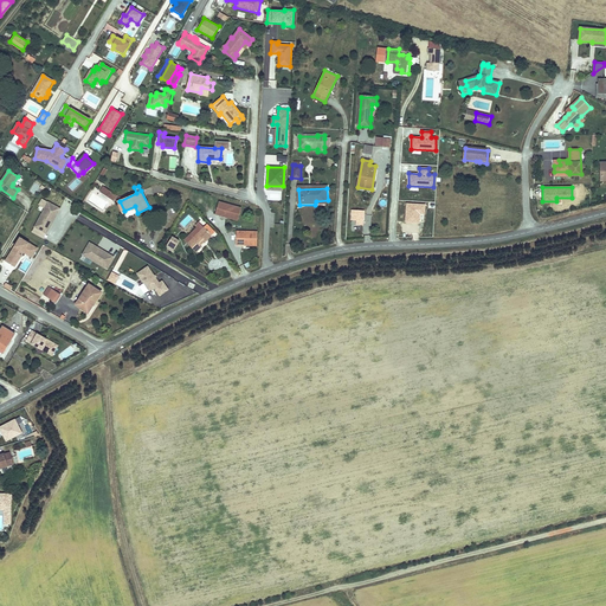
[(115,195),(105,189),(103,194),(113,200),(115,195)]
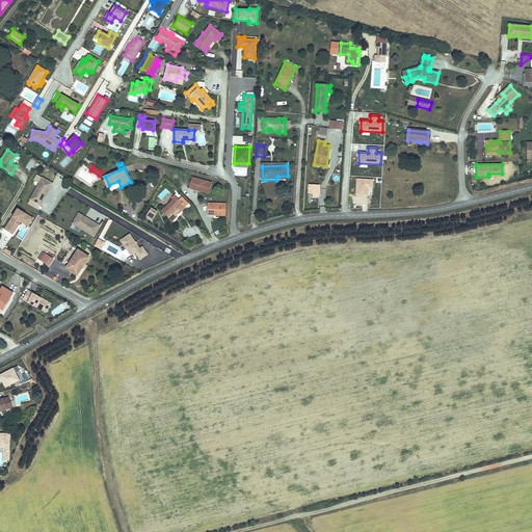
[(237,176),(246,176),(247,168),(237,167),(237,176)]
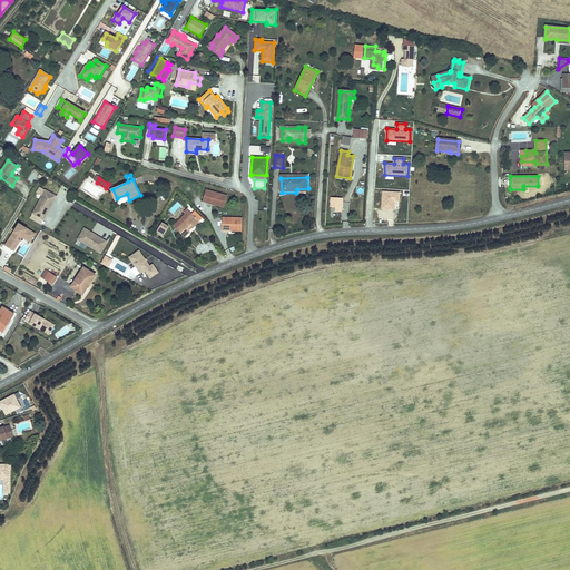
[(225,204),(228,193),(206,187),(204,198),(225,204)]
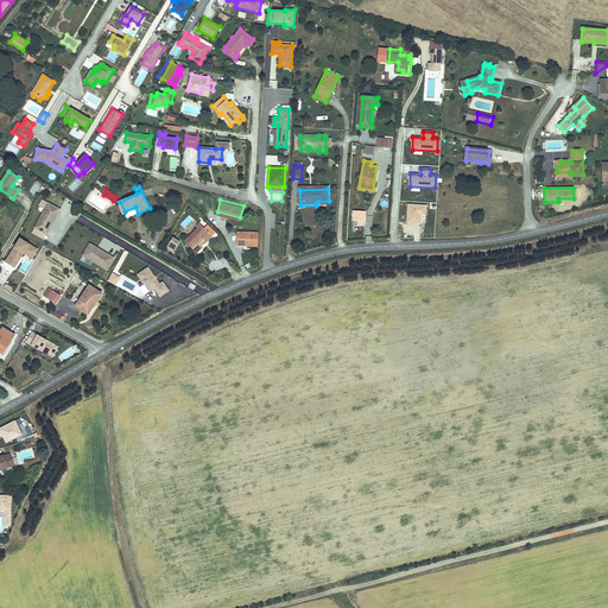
[(46,233),(55,219),(51,216),(52,214),(54,215),(58,207),(48,202),(44,209),(35,227),(46,233)]
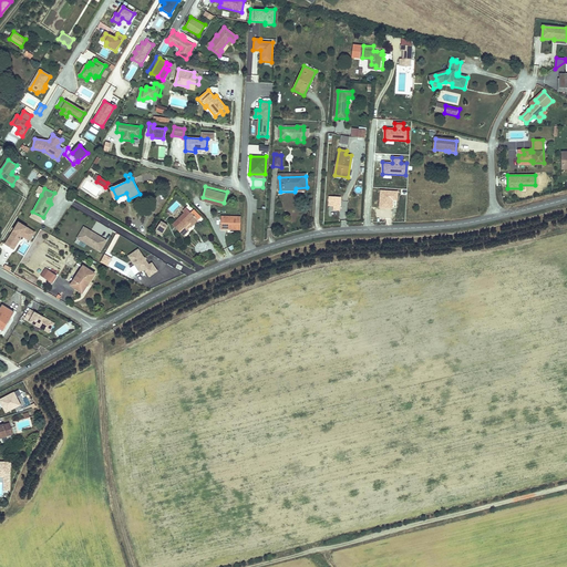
[(398,192),(380,192),(379,205),(381,205),(380,208),(392,208),(392,200),(397,200),(398,192)]
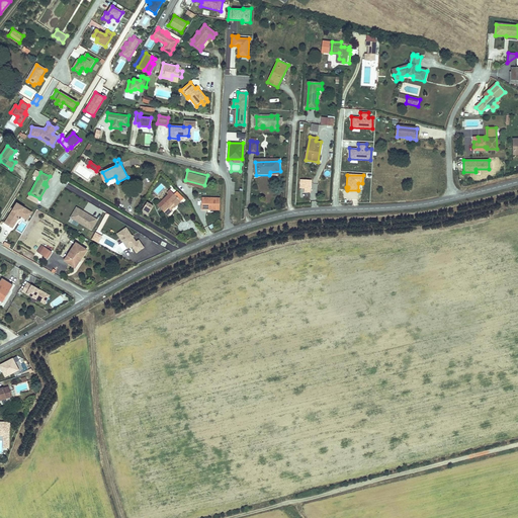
[(300,179),(299,188),(305,188),(305,192),(311,192),(311,180),(300,179)]
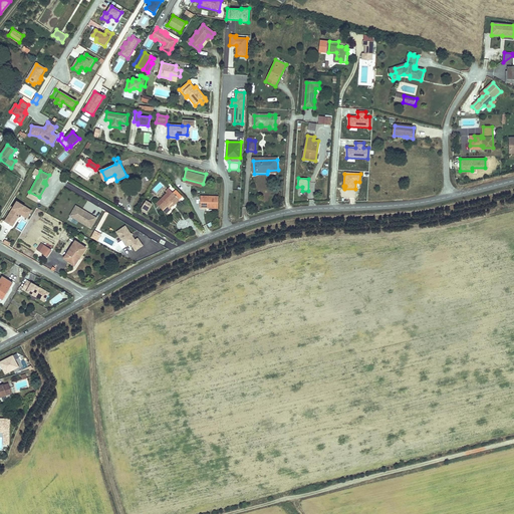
[(5,195),(9,189),(5,186),(3,190),(0,187),(0,200),(1,201),(5,195)]
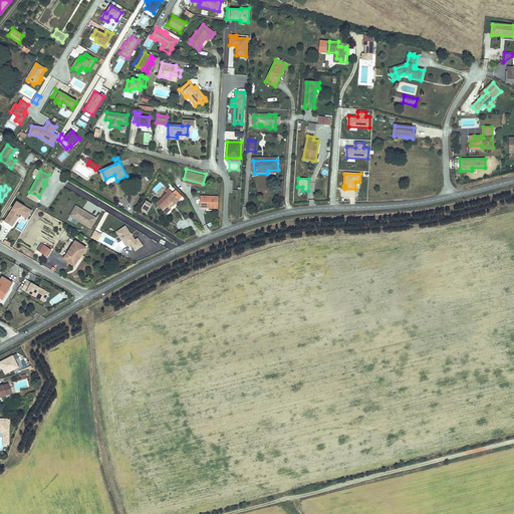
[(160,206),(168,215),(172,210),(171,208),(180,199),(173,193),(169,188),(166,191),(168,193),(170,196),(160,206)]
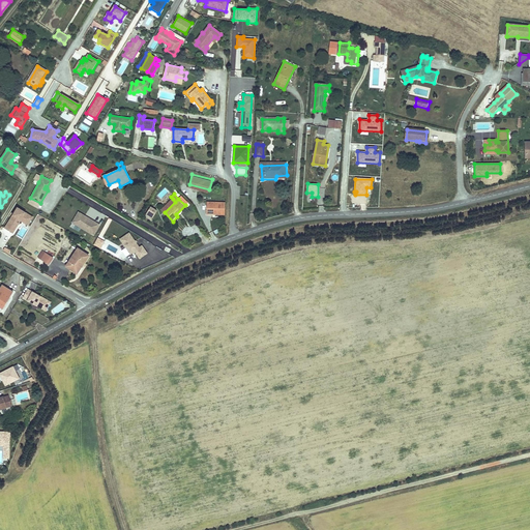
[(10,204),(15,198),(9,195),(5,201),(10,204)]
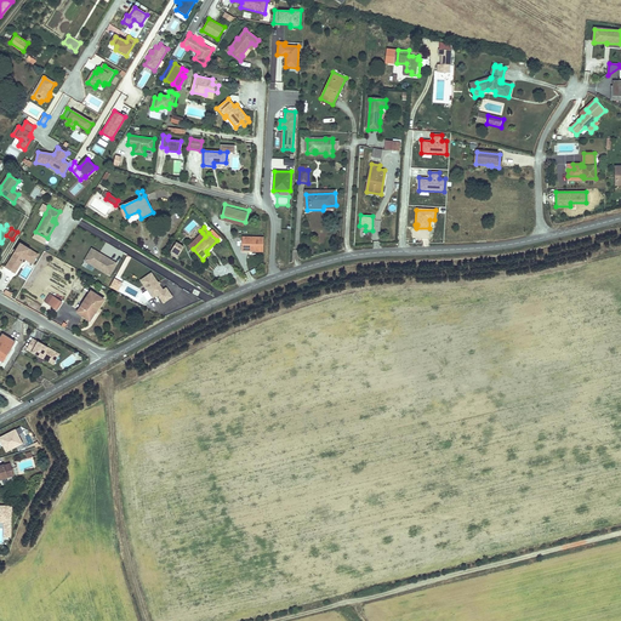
[(209,233),(217,240),(220,238),(212,229),(209,233)]
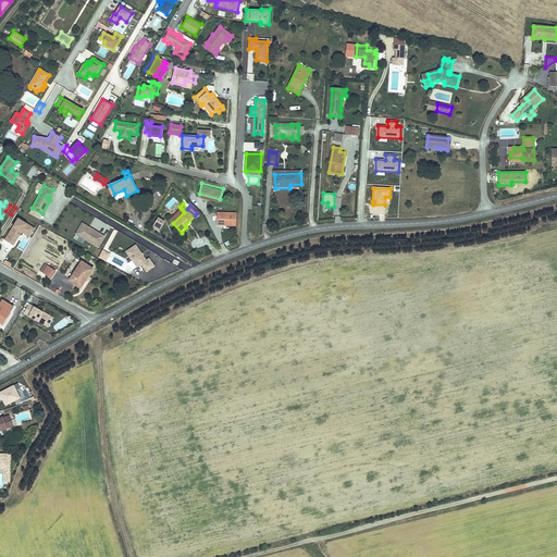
[(182,209),(170,221),(173,223),(184,212),(182,209)]
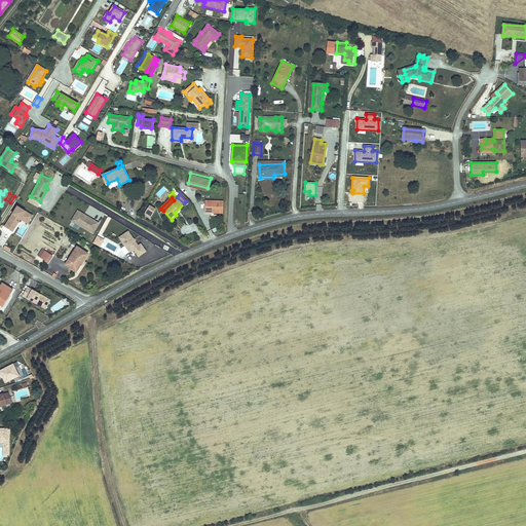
[(226,200),(207,200),(207,212),(212,213),(212,212),(227,212),(226,200)]
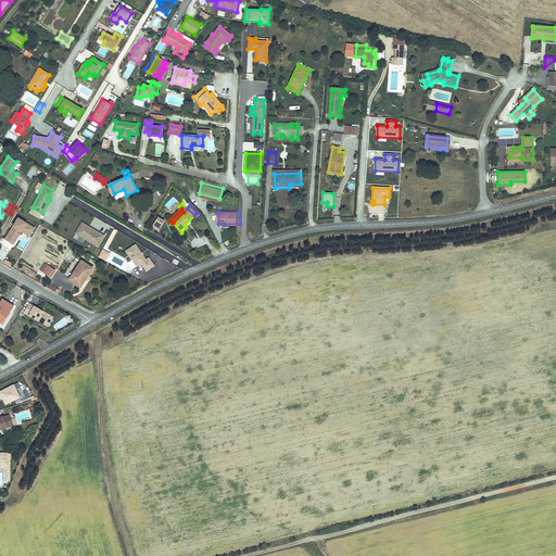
[(165,220),(160,217),(153,227),(159,230),(165,220)]
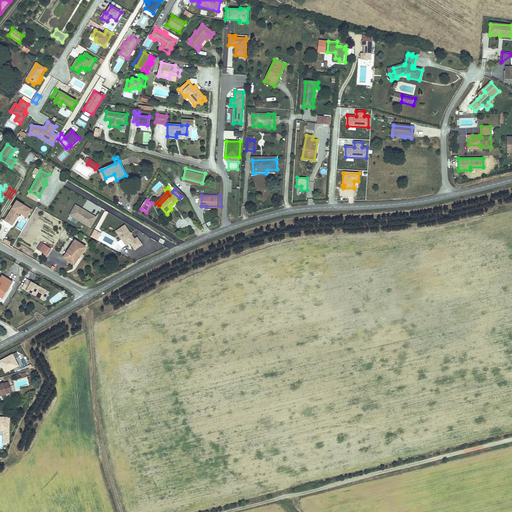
[(26,206),(24,205),(17,201),(5,220),(12,225),(20,213),(22,214),(23,212),(28,215),(32,210),(26,206)]
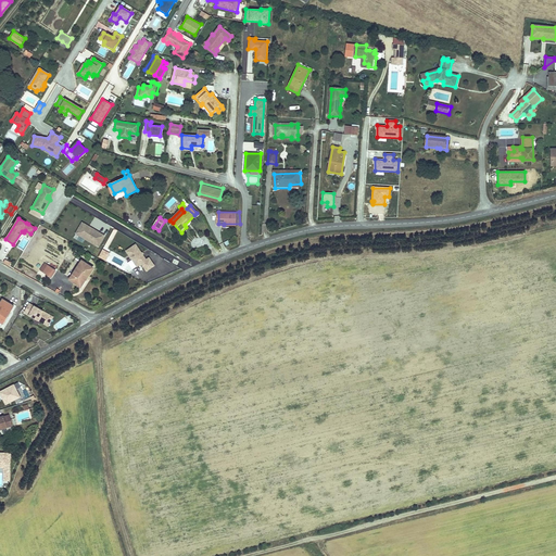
[(99,247),(105,236),(91,228),(90,231),(88,230),(89,228),(81,225),(76,234),(99,247)]
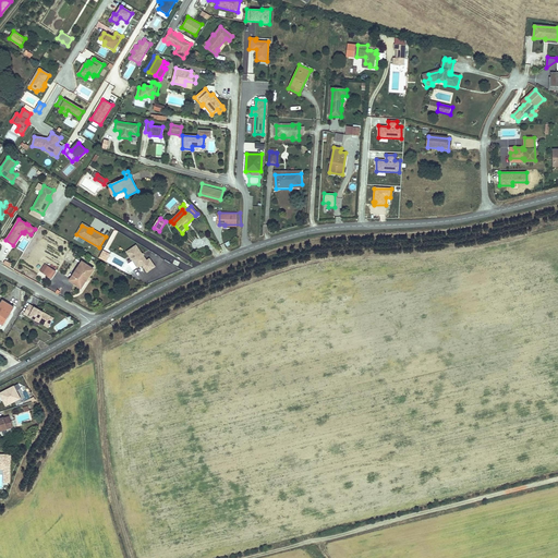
[(144,253),(143,254),(136,244),(126,251),(137,268),(141,266),(146,274),(156,267),(149,258),(147,261),(144,256),(145,255),(144,253)]
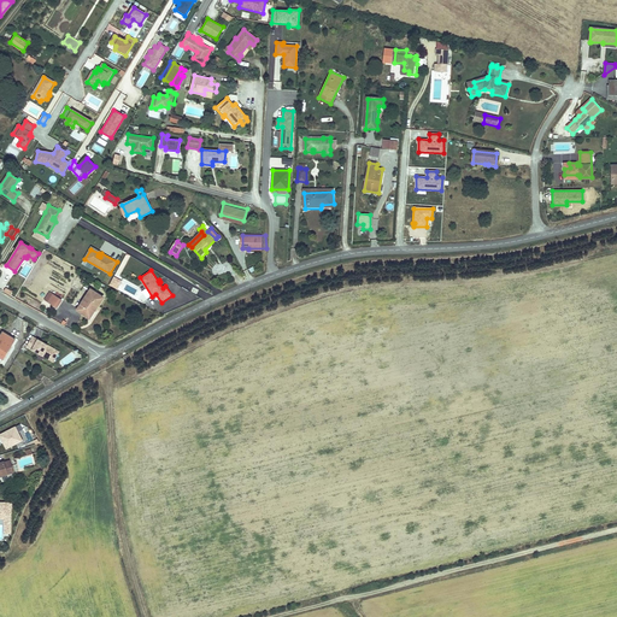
[(122,280),(113,276),(110,286),(118,289),(122,280)]
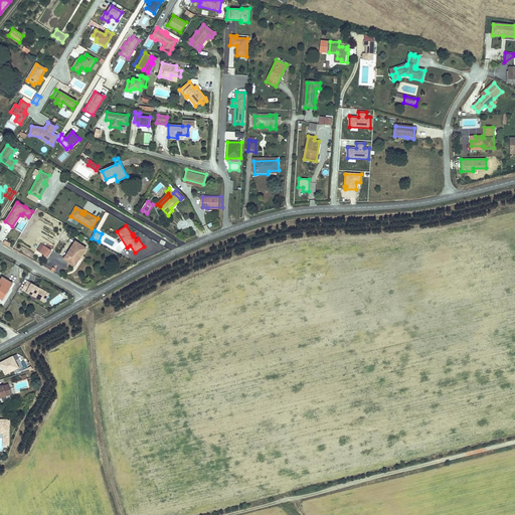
[(115,241),(106,237),(104,242),(112,246),(115,241)]
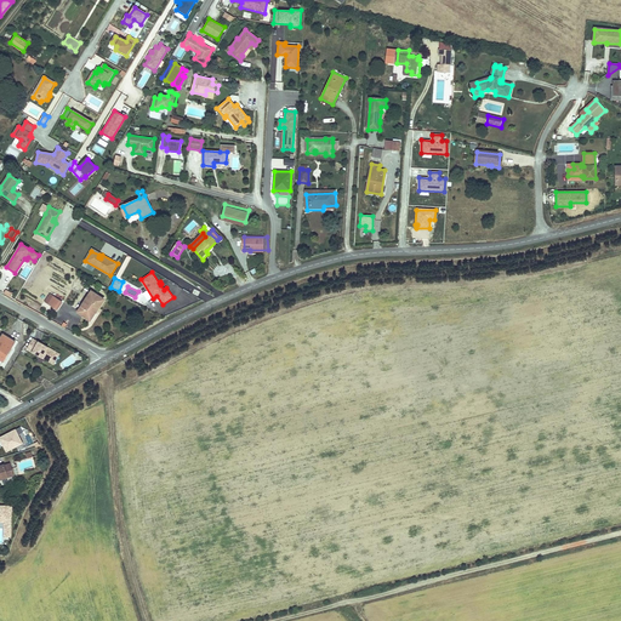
[(90,291),(77,312),(86,318),(90,320),(95,313),(103,300),(90,291)]
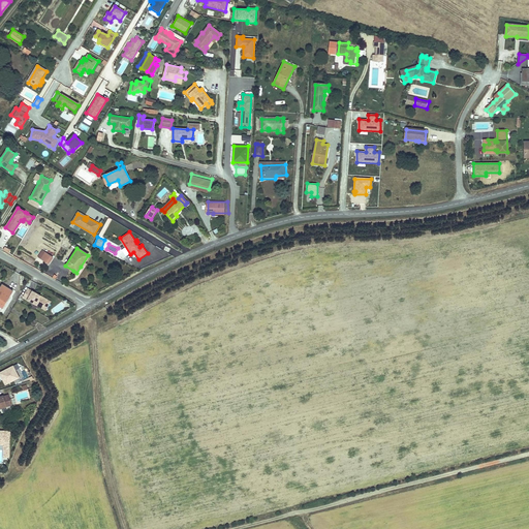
[(52,256),(42,250),(38,257),(49,263),(51,261),(49,260),(52,256)]
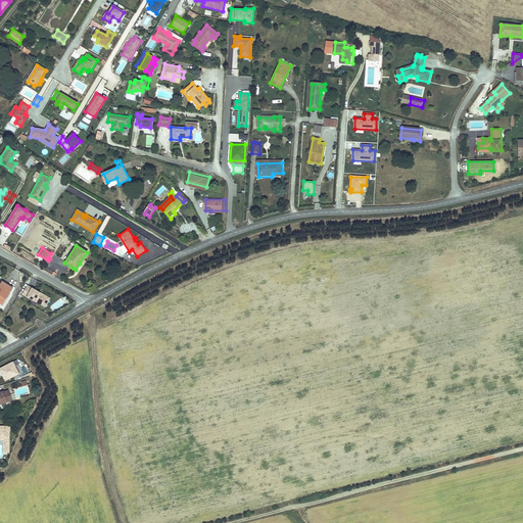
[(12,289),(2,283),(0,285),(0,303),(1,304),(5,298),(6,299),(12,289)]
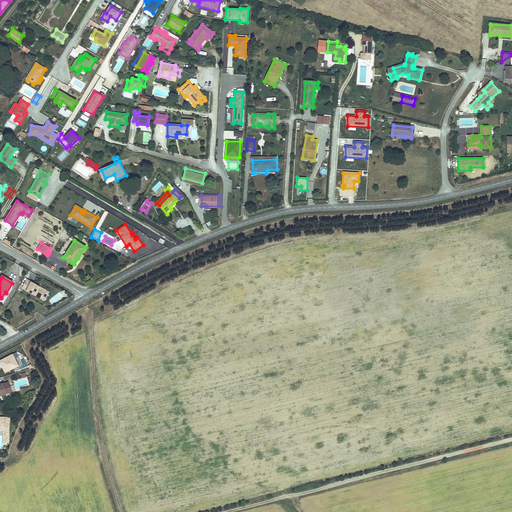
[(40,300),(45,292),(27,281),(22,289),(40,300)]
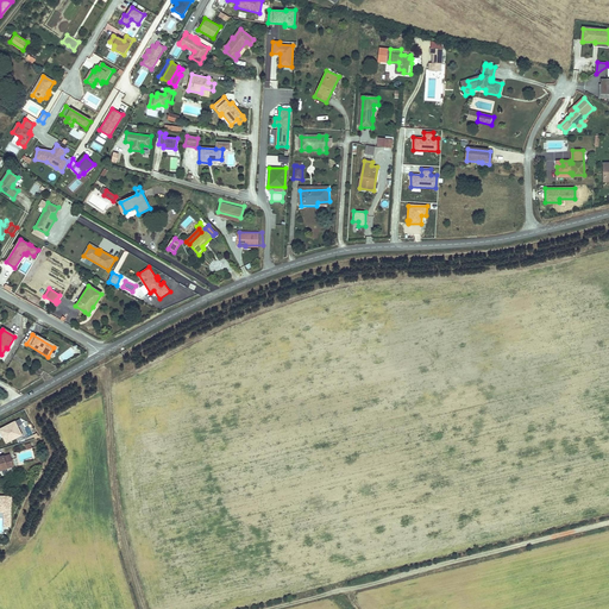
[(51,359),(57,349),(54,347),(48,357),(51,359)]
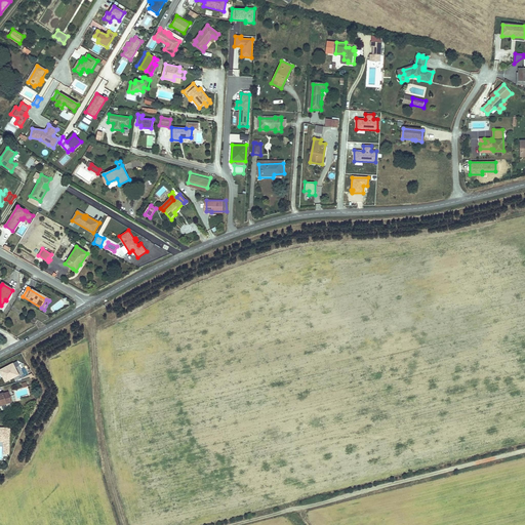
[(13,363),(0,369),(0,371),(5,382),(19,375),(15,367),(13,363)]
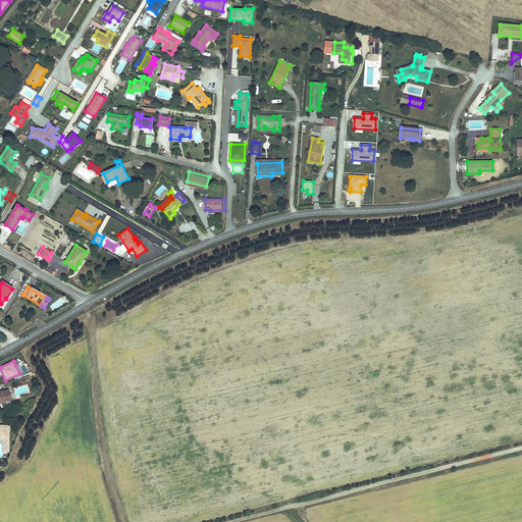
[(0,392),(0,403),(6,402),(5,398),(11,395),(9,389),(0,392)]
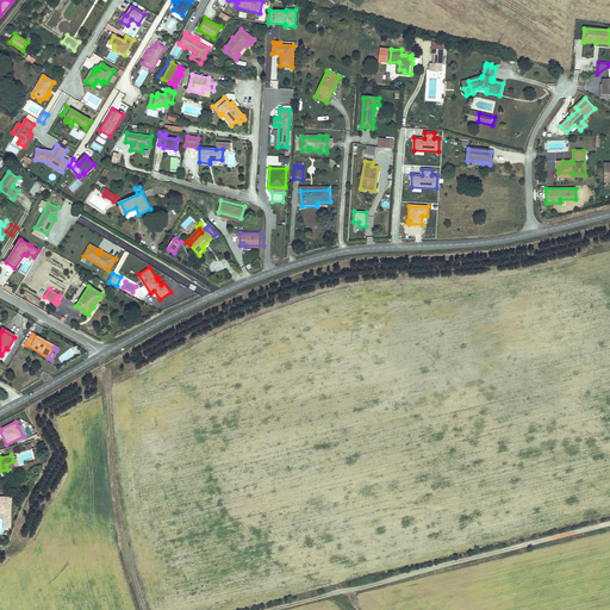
[(11,527),(11,497),(0,496),(0,512),(4,514),(4,527),(11,527)]
